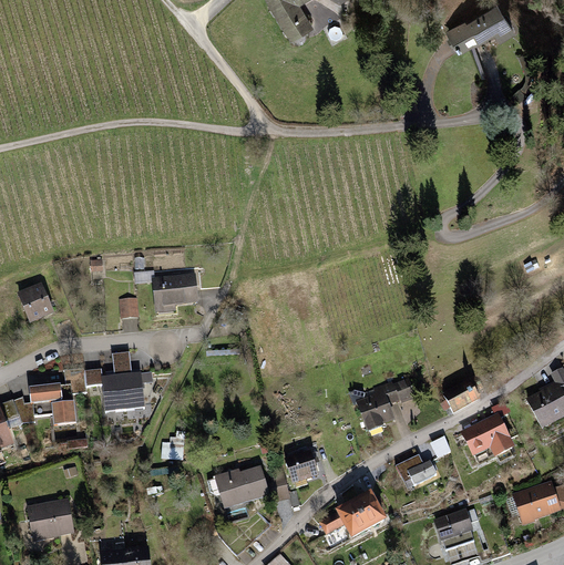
[(264,0),(289,41),(314,26),(300,2),(304,0),(264,0)]
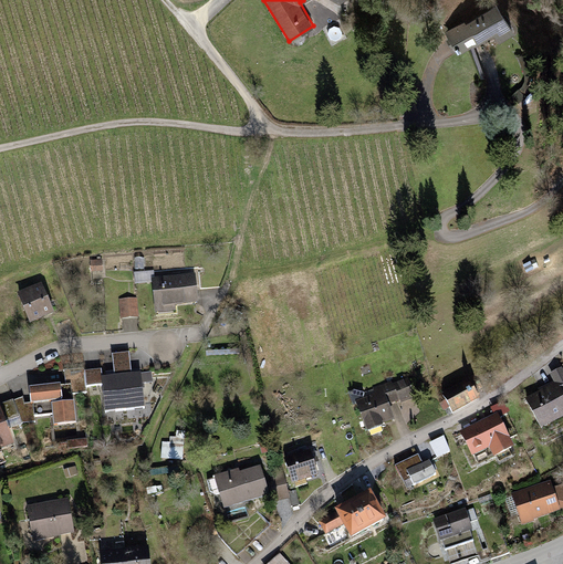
[(466,16),(445,30),(459,53),(497,29),(503,39),(518,29),(500,0),(469,20),(466,16)]
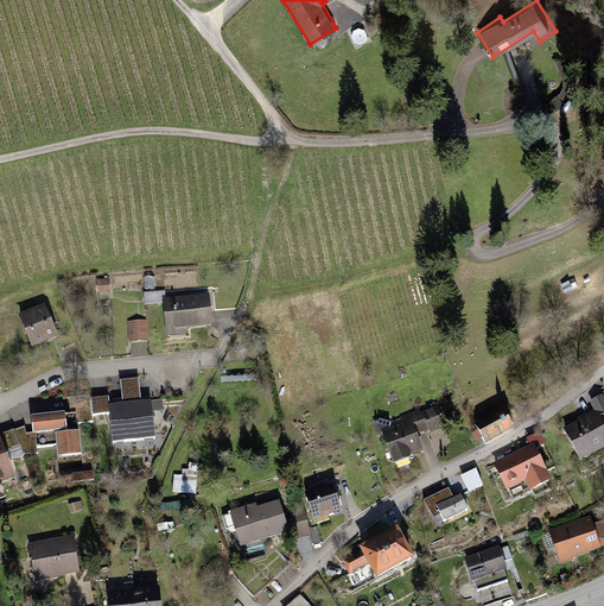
[(107,278),(94,278),(95,291),(108,290),(107,278)]
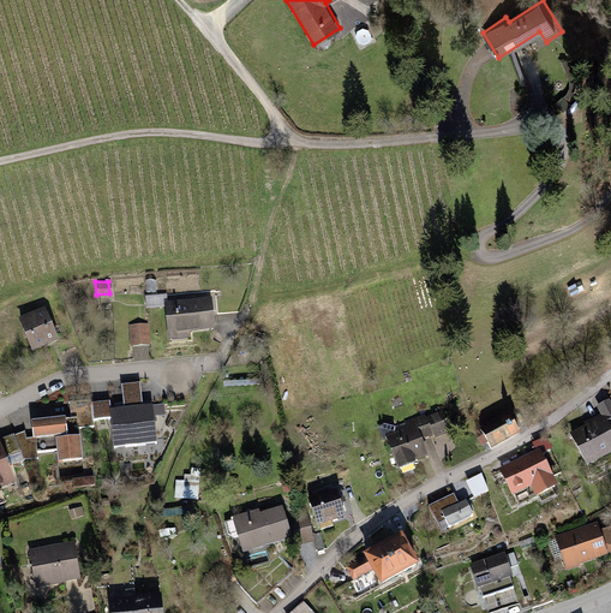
[(145,305),(163,304),(166,338),(190,337),(189,329),(211,328),(209,297),(167,301),(166,290),(144,292),(145,305)]
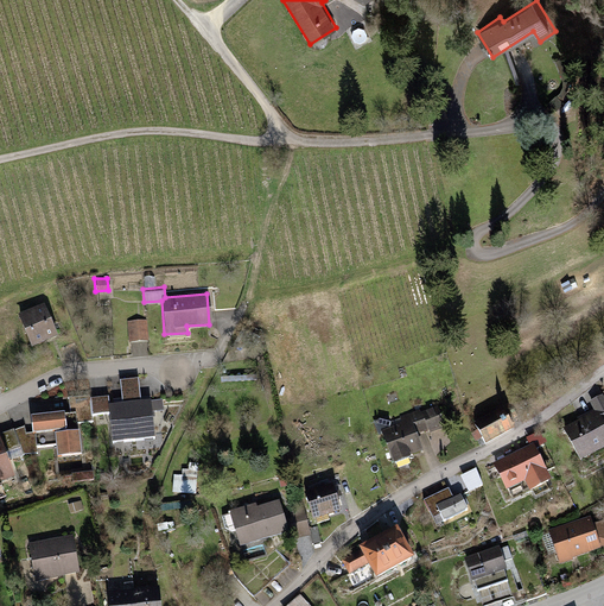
[(44,302),(18,313),(31,343),(57,333),(44,302)]
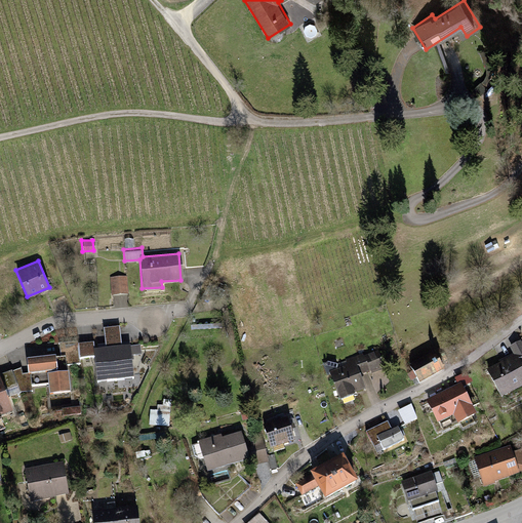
[(125,275),(109,277),(110,292),(126,291),(125,275)]
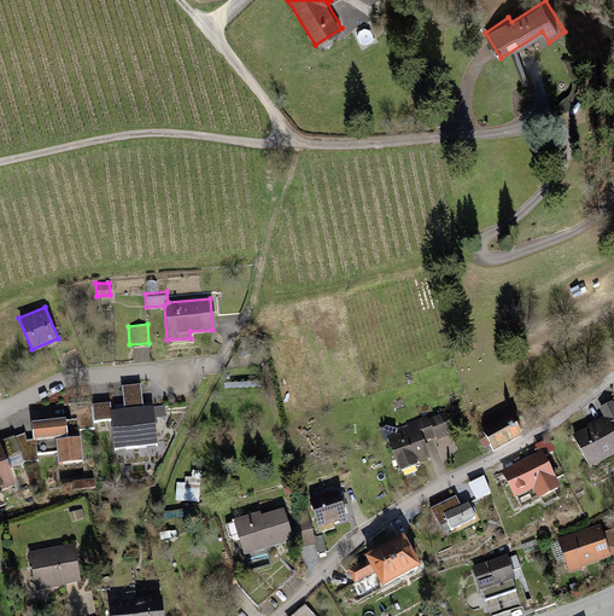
[(111,419),(115,449),(157,445),(152,405),(142,406),(139,383),(121,384),(123,408),(110,410),(109,401),(91,404),(93,422),(111,419)]
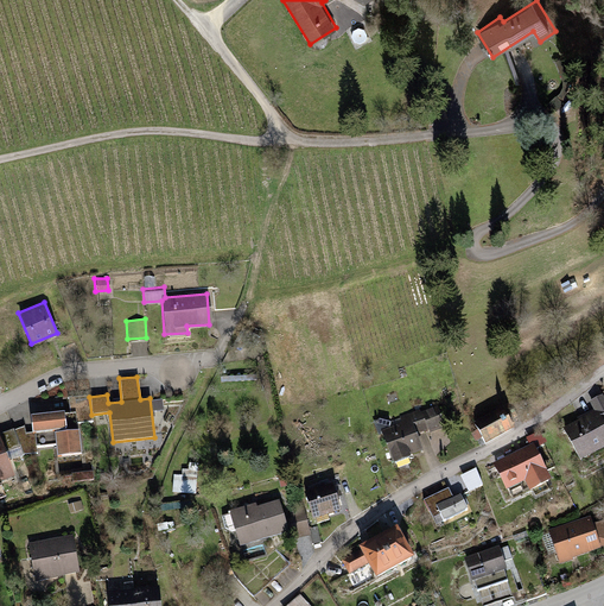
[(88,392),(64,396),(65,411),(72,410),(74,421),(91,418),(88,392)]
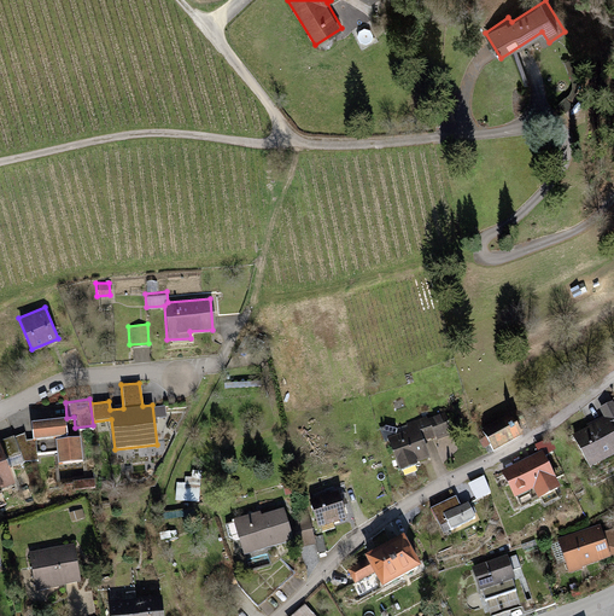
[(606,417),(613,430),(613,428),(613,405),(610,400),(600,406),(606,417)]
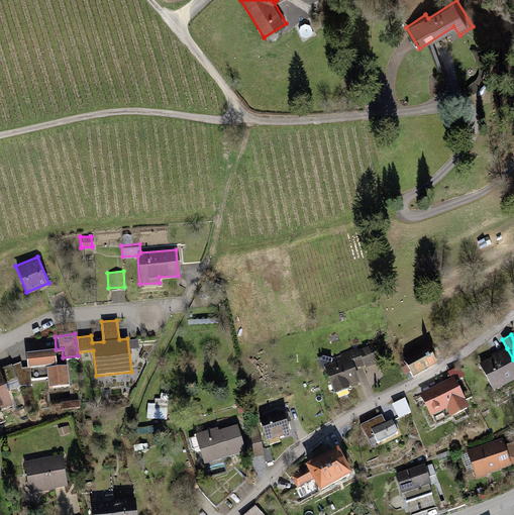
[(426,341),(402,357),(412,372),(436,355),(426,341)]
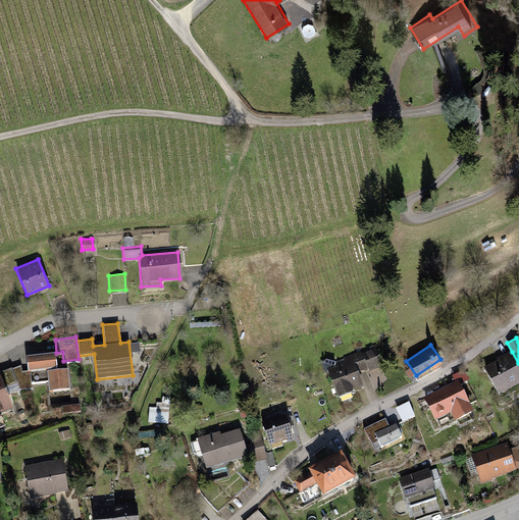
[(331,356),(320,359),(324,369),(327,368),(336,394),(362,383),(358,371),(382,363),(376,348),(361,353),(359,348),(341,354),(343,357),(333,361),(331,356)]
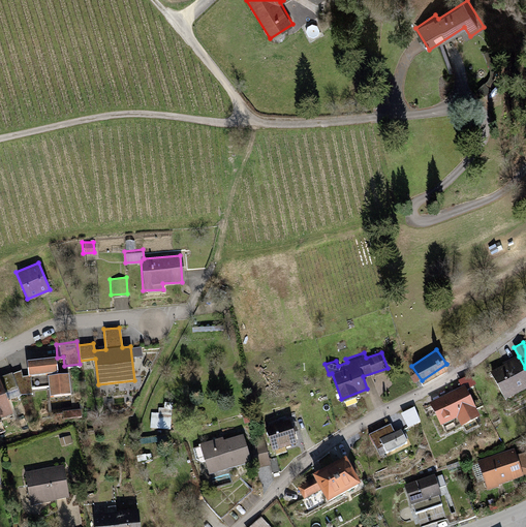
[(26,361),(28,375),(29,386),(48,383),(49,393),(50,398),(71,396),(68,373),(65,374),(64,366),(63,357),(57,358),(26,361)]
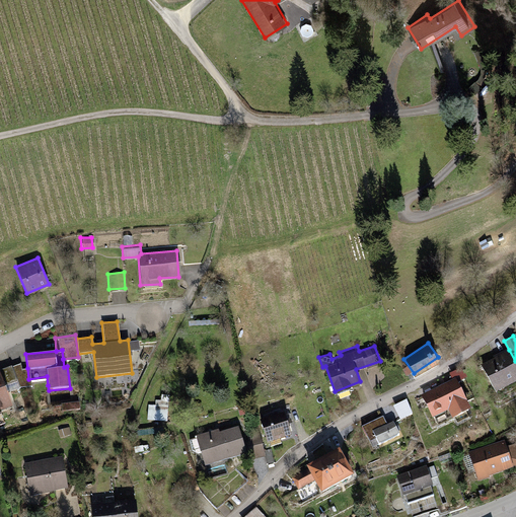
[(515,363),(515,361),(509,350),(481,365),(495,390),(515,379),(515,363)]
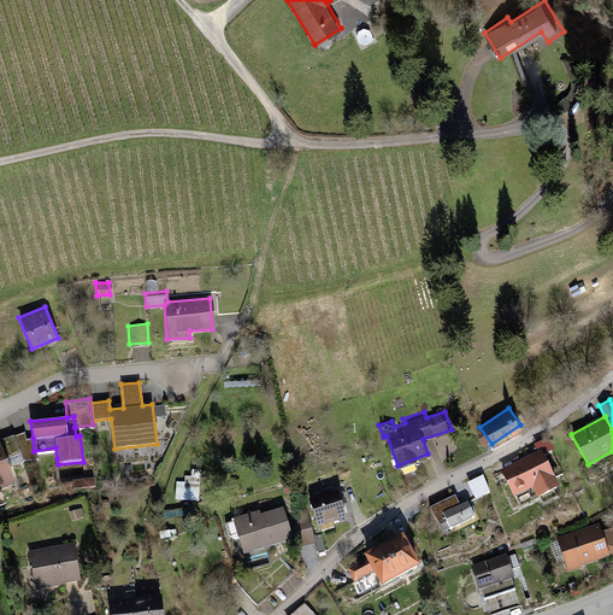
[(35,458),(34,451),(33,438),(24,439),(23,432),(0,439),(0,458),(19,452),(21,460),(35,458)]
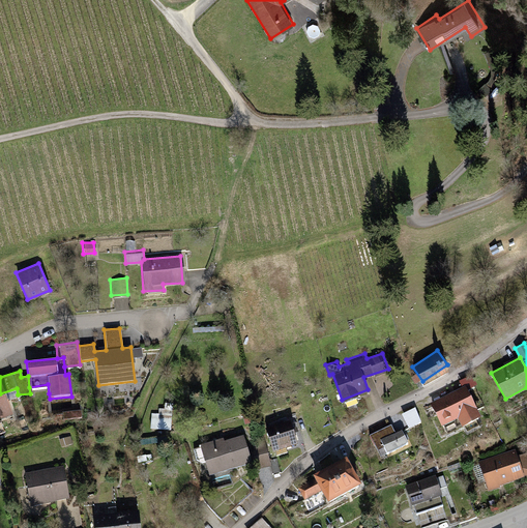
[(467,386),(431,403),(442,426),(460,416),(465,426),(481,417),(467,386)]
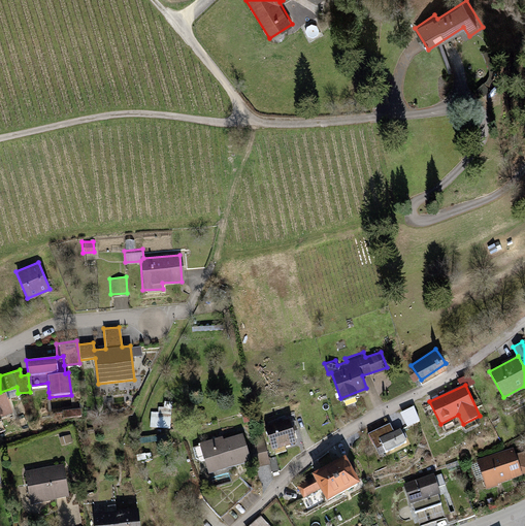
[(170,428),(170,399),(162,399),(162,412),(150,412),(150,428),(170,428)]
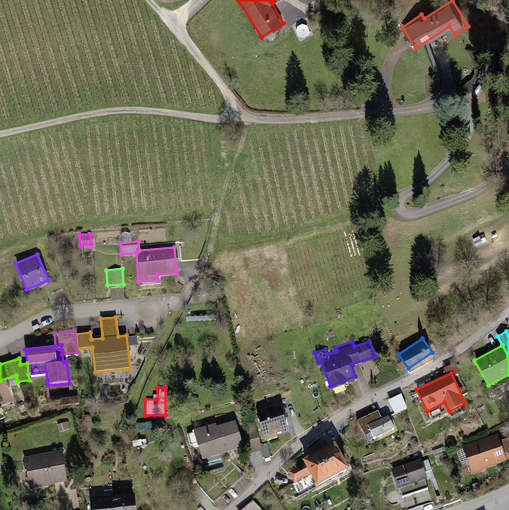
[(401,393),(387,399),(394,414),(407,408),(401,393)]
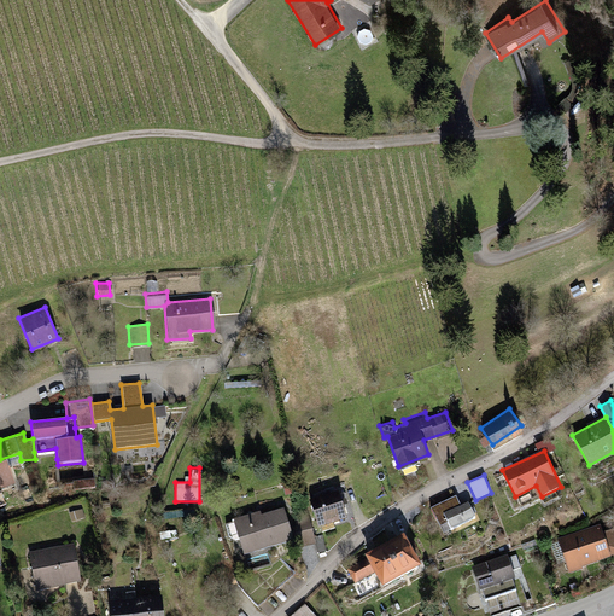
[(335,487),(308,495),(319,528),(332,523),(331,519),(345,515),(335,487)]
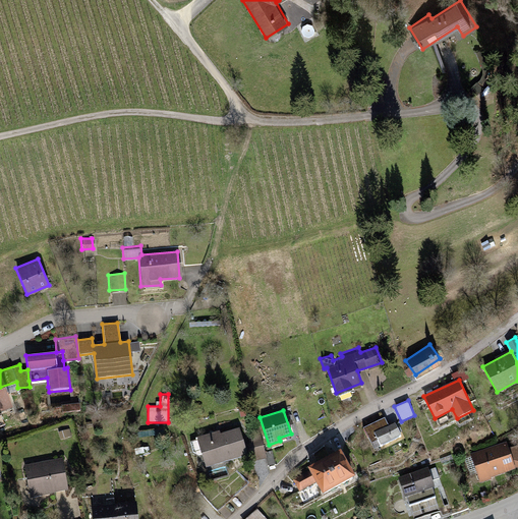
[(385,416),(364,425),(375,448),(401,436),(396,423),(389,426),(385,416)]
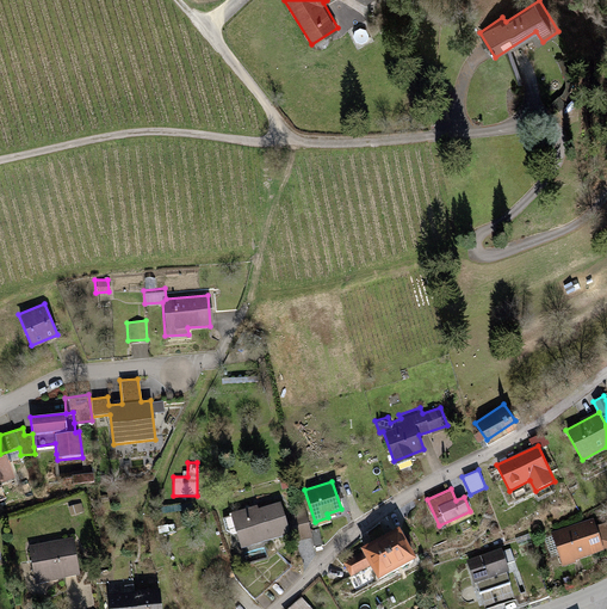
[(66,505),(69,515),(81,510),(79,502),(66,505)]
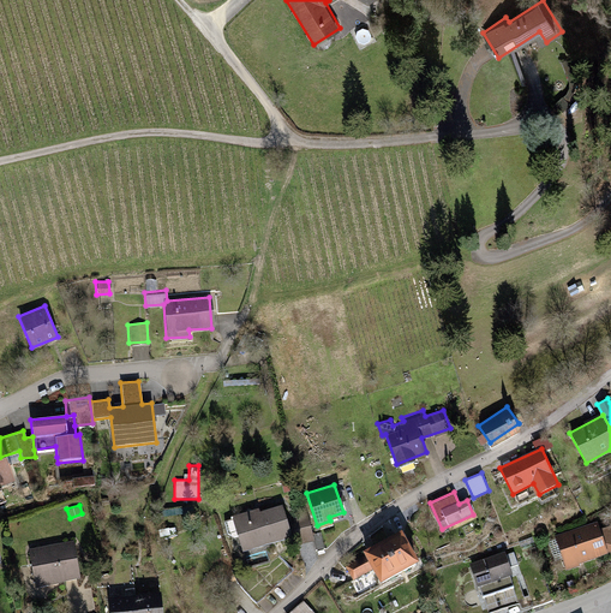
[(257,509),(232,516),(243,551),(291,536),(293,543),(311,539),(304,513),(286,518),(282,507),(258,515),(257,509)]
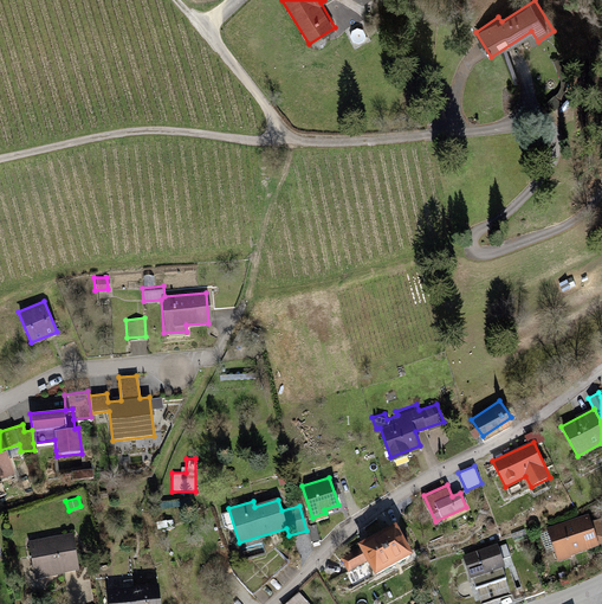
[(594,543),(587,520),(584,514),(547,527),(556,556),(594,543)]
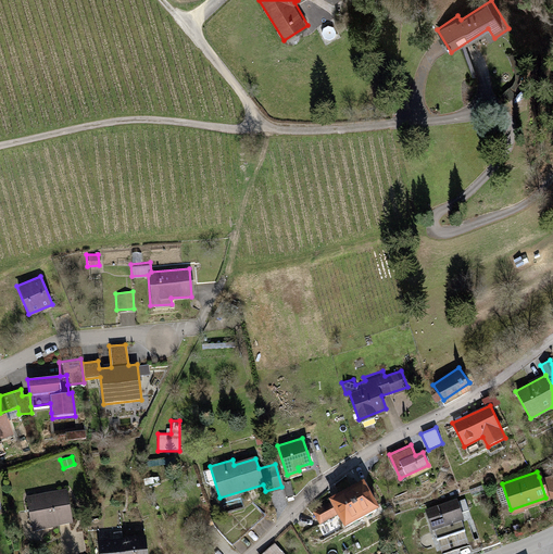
[(552,471),(539,477),(545,498),(552,494),(552,471)]
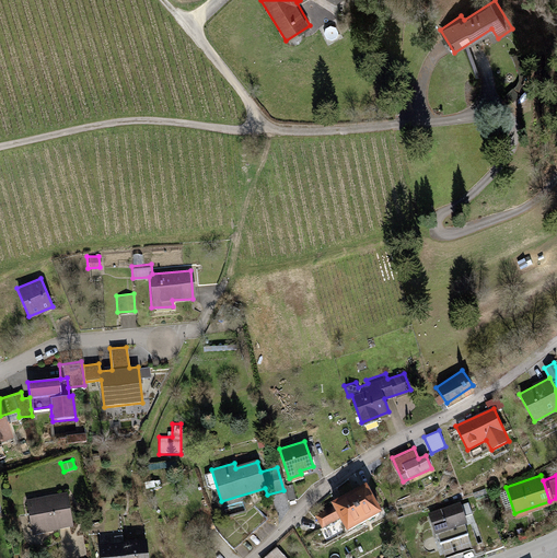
[(383,511),(369,484),(320,509),(327,523),(341,516),(348,530),(383,511)]
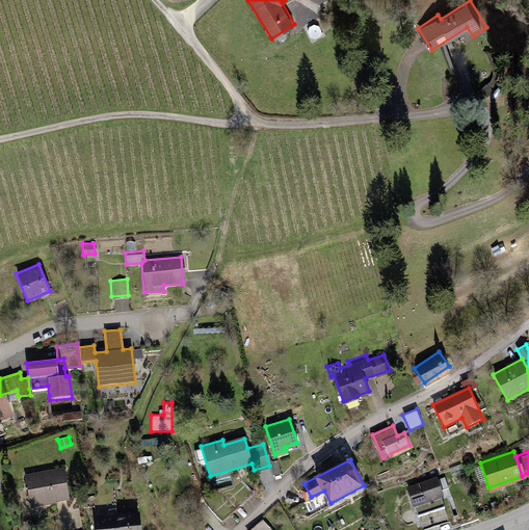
[(63,467),(23,474),(29,508),(70,500),(63,467)]
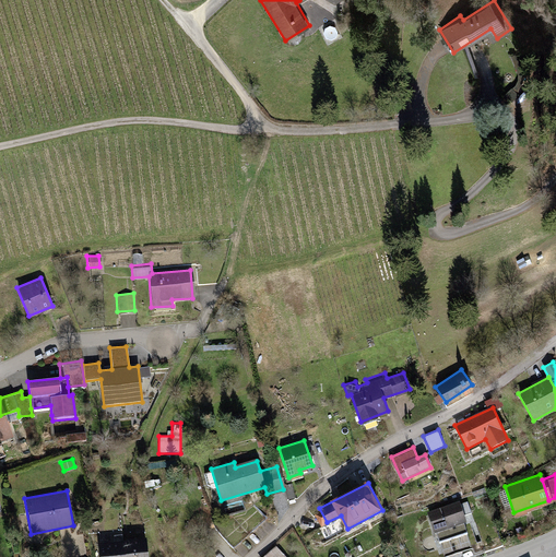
[(466,499),(426,512),(435,540),(464,531),(460,516),(470,512),(466,499)]
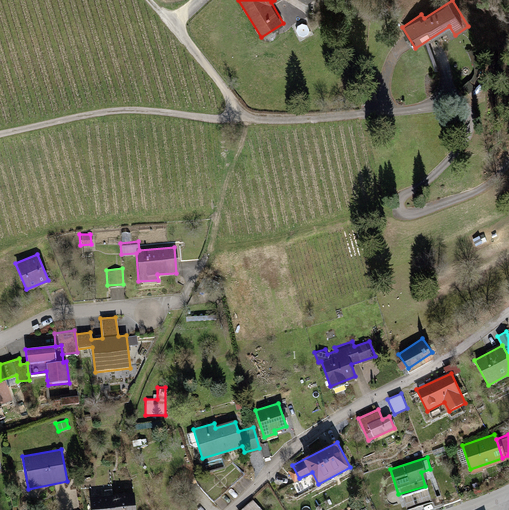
[(109,485),(89,486),(90,509),(130,509),(130,496),(109,497),(109,485)]
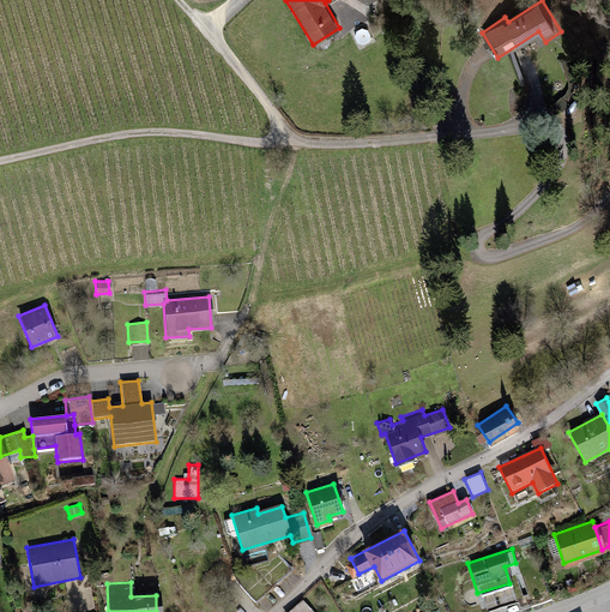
[(288,611),(314,611),(302,599),(288,611)]
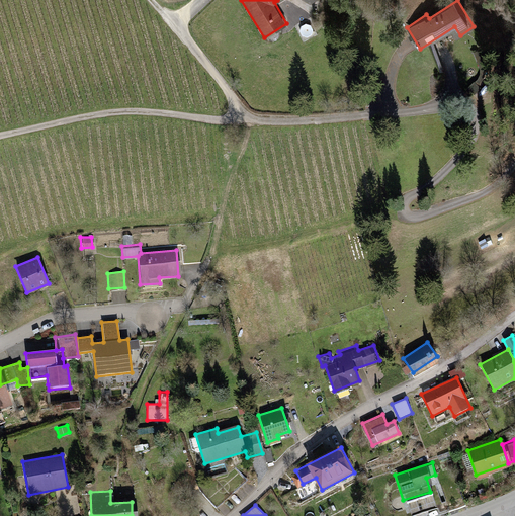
[(437,515),(434,507),(410,515),(437,515)]
